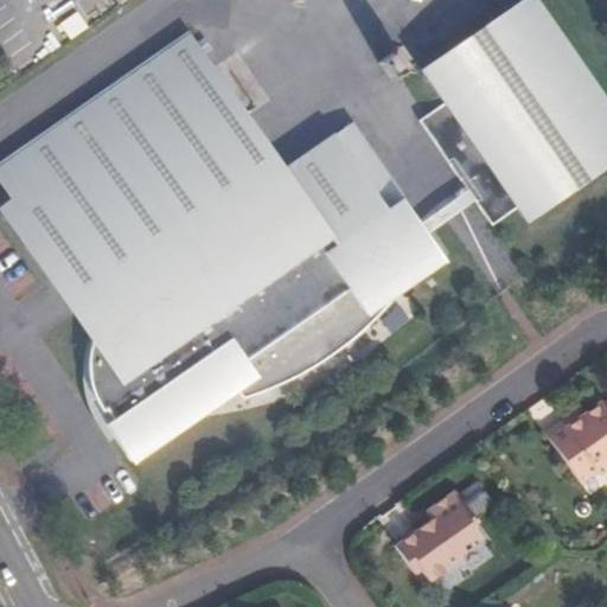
[(447,96),(417,116),(460,179),(467,174),(479,192),(473,196),(491,222),(521,202),(530,215),(606,161),(606,112),(528,0),(518,0),(425,65),(447,96)]
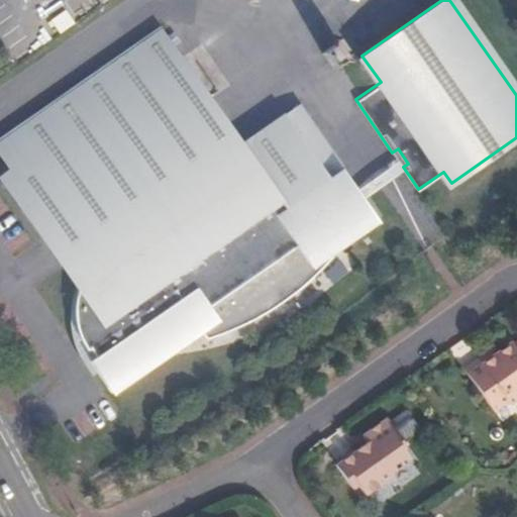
[(250,320),(269,311),(214,241),(251,211),(308,280),(318,269),(341,245),(378,220),(297,105),(239,144),(212,106),(159,30),(77,87),(1,138),(13,157),(4,163),(9,170),(31,201),(23,207),(66,266),(68,268),(81,277),(77,288),(74,302),(74,315),(76,326),(81,341),(86,353),(90,350),(95,357),(90,362),(113,393),(202,331),(207,338),(233,330),(250,320)]
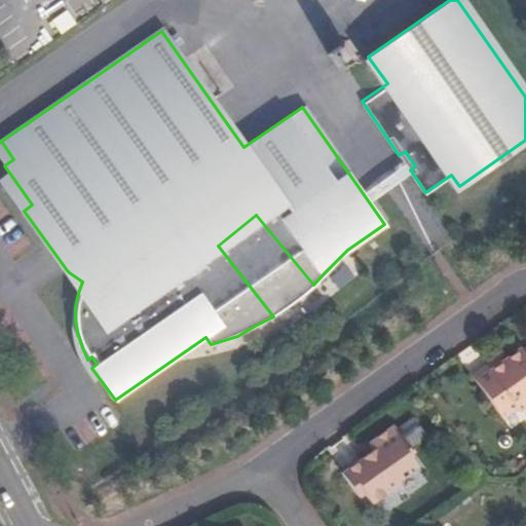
[(351,36),(327,52),(338,68),(362,51),(351,36)]
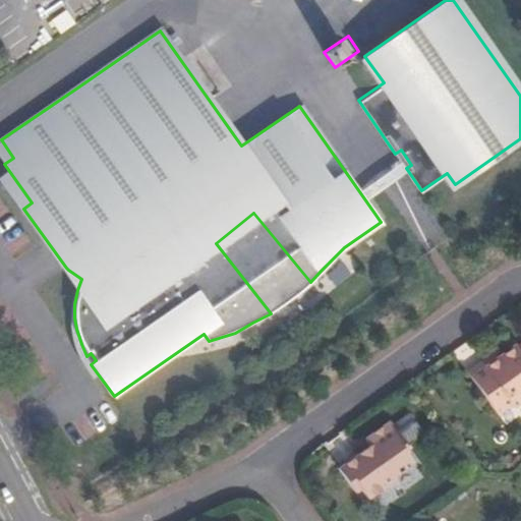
[(13,158),(1,139),(0,140),(0,158),(4,164),(13,158)]
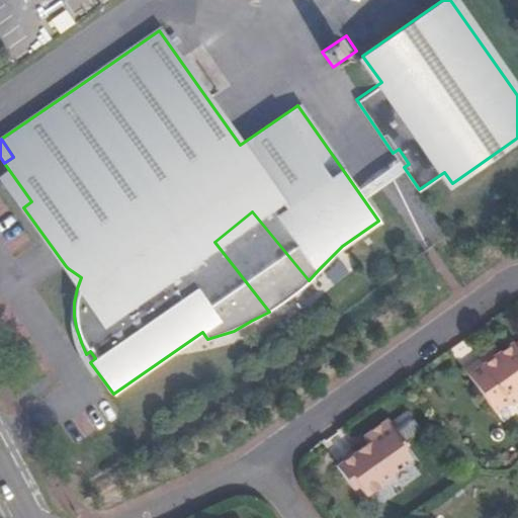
[(399,149),(393,153),(401,164),(404,167),(409,164),(399,149)]
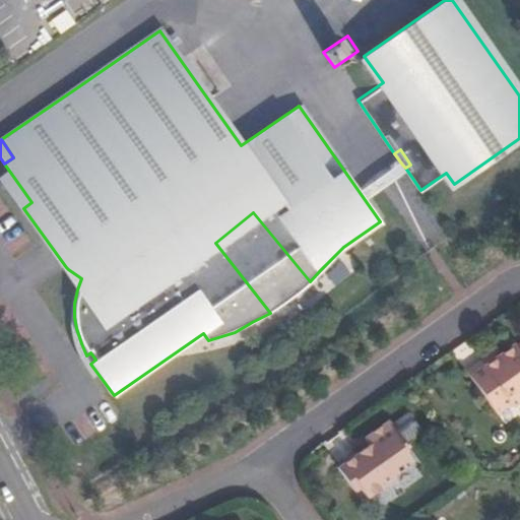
[(0,182),(61,270),(66,267),(23,208),(31,202),(9,171),(0,177),(0,182)]
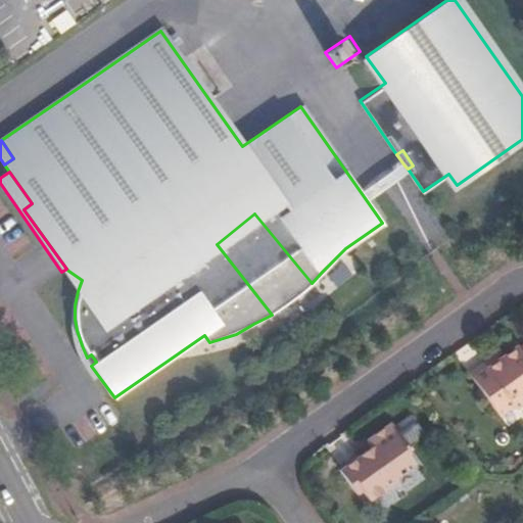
[(217,244),(272,315),(274,313),(289,301),(306,288),(312,283),(254,214),(217,244)]
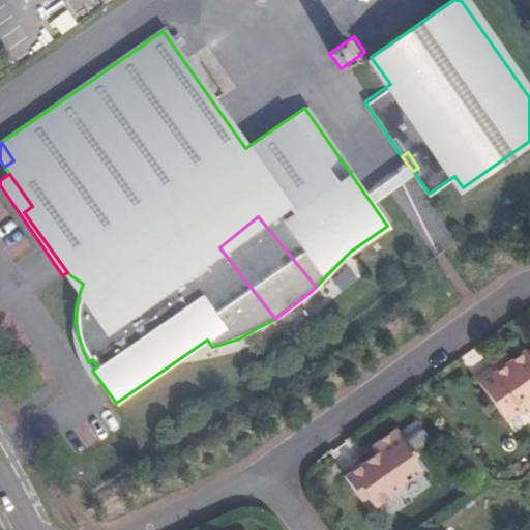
[(529,355),(521,343),(502,355),(474,375),(501,413),(516,403),(518,406),(529,396),(529,355)]
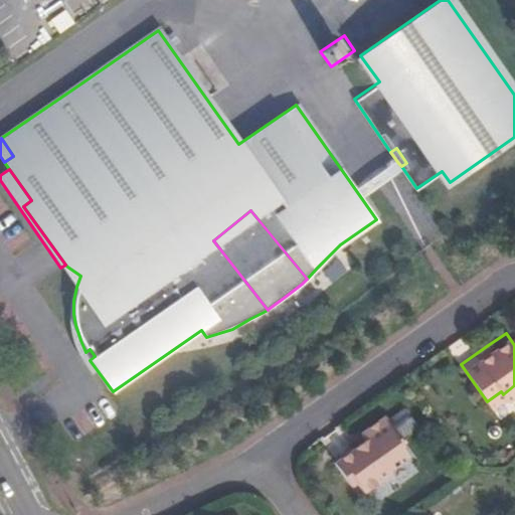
[(461,364),(488,345),(485,340),(458,359),(461,364)]
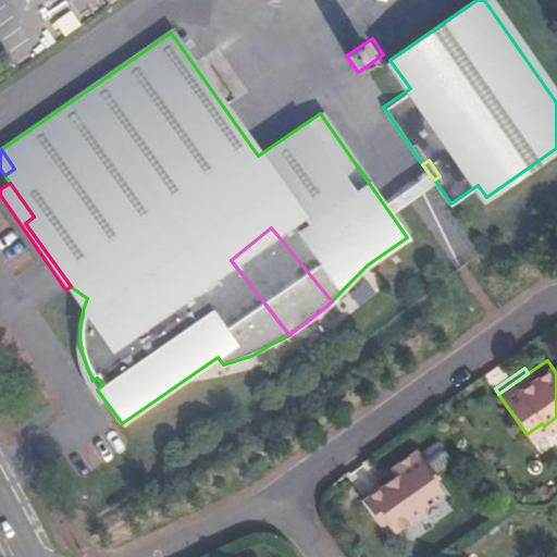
[(391,467),(357,492),(375,518),(381,514),(388,525),(419,504),(417,500),(436,485),(428,472),(432,470),(411,441),(385,459),(391,467)]
